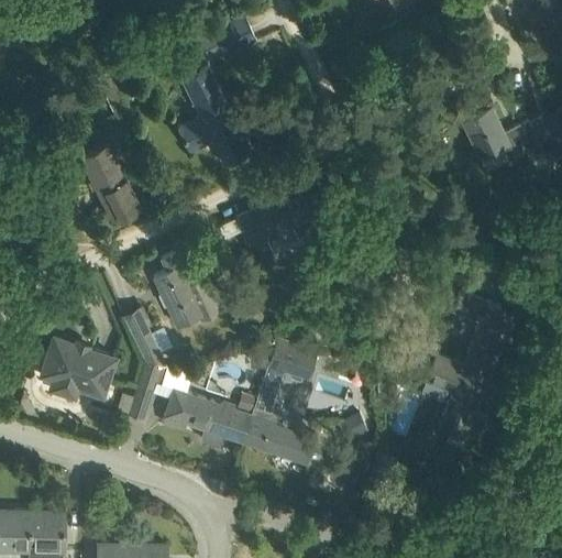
[(388,0),(395,13),(415,3),(412,0),(388,0)]
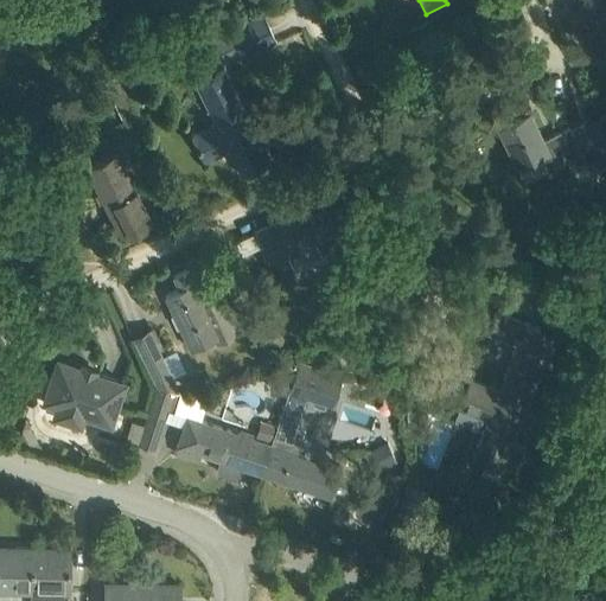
[(605,0),(582,0),(603,43),(605,40),(605,0)]
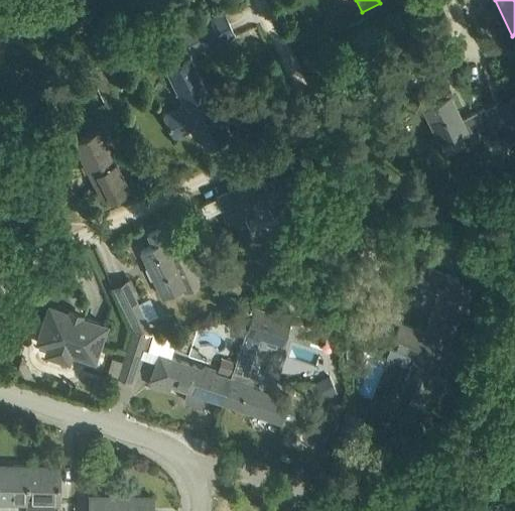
[(86,22),(78,4),(69,8),(77,26),(86,22)]
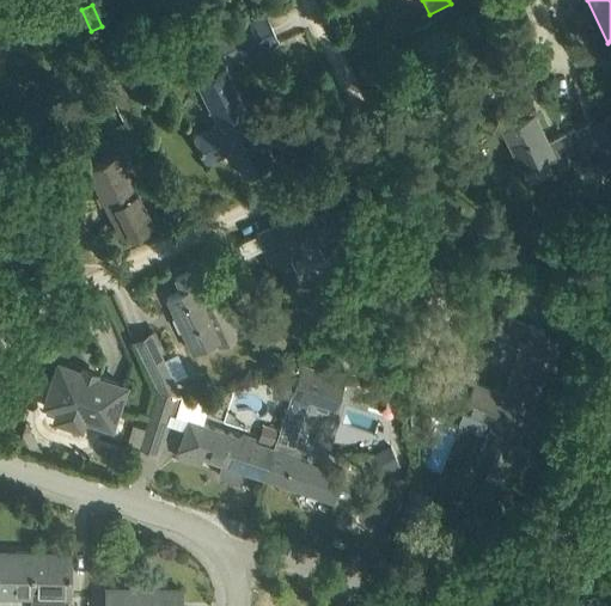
[(266,18),(231,35),(244,63),(279,47),(266,18)]
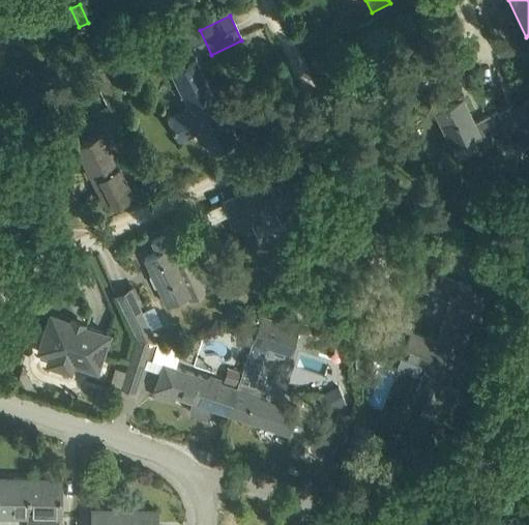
[(177,144),(199,134),(210,157),(238,144),(227,121),(224,122),(196,64),(171,77),(187,111),(167,121),(177,144)]
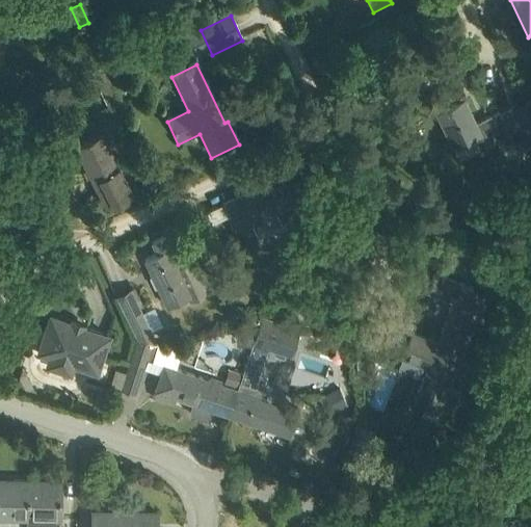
[(486,152),(499,146),(486,121),(475,127),(463,102),(435,115),(453,152),(479,139),(486,152)]
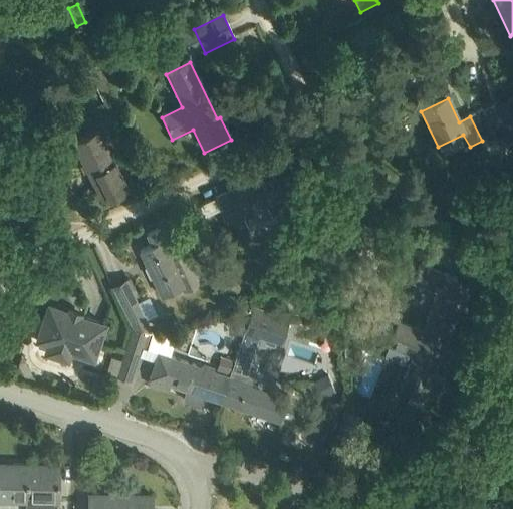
[(482,141),(492,136),(495,141),(512,132),(512,98),(483,113),(481,111),(470,116),(482,141)]
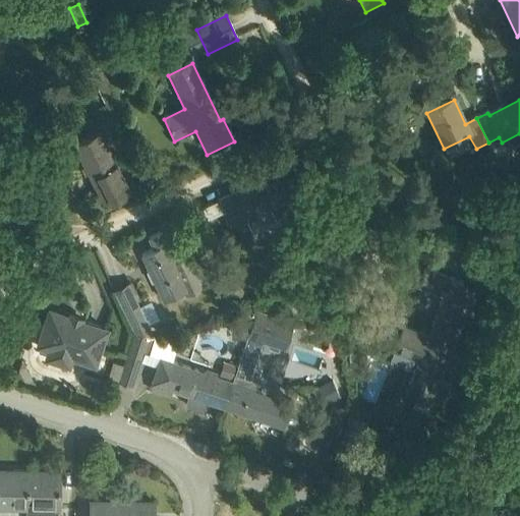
[(130,194),(125,185),(101,135),(74,149),(104,207),(130,194)]
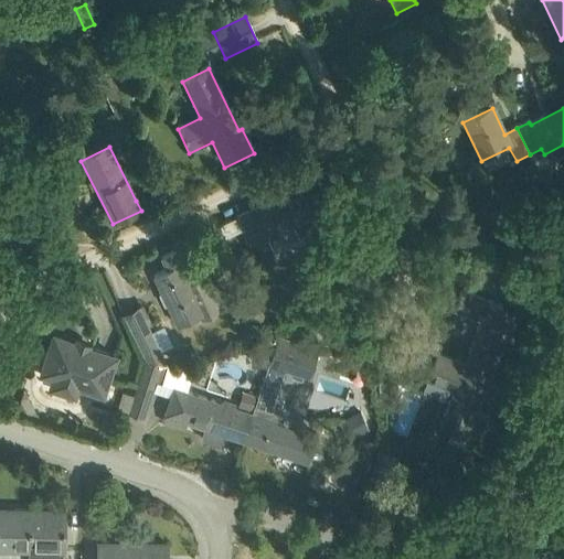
[(365,175),(352,182),(358,191),(370,185),(365,175)]
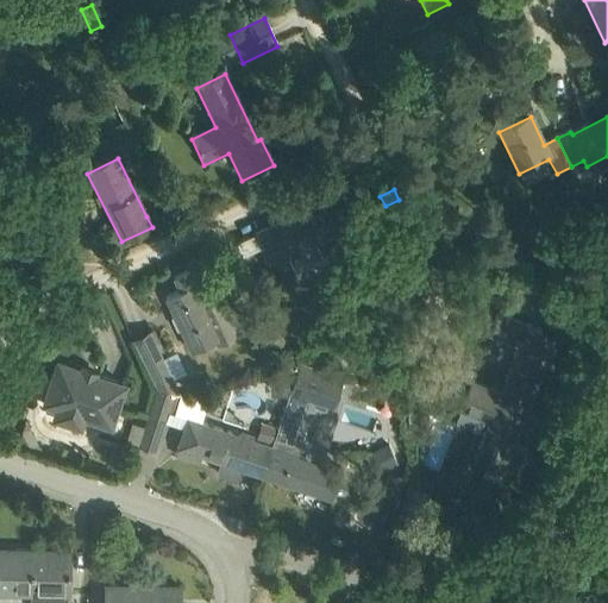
[(255,237),(261,251),(276,244),(284,261),(336,236),(323,208),(282,228),(281,225),(255,237)]
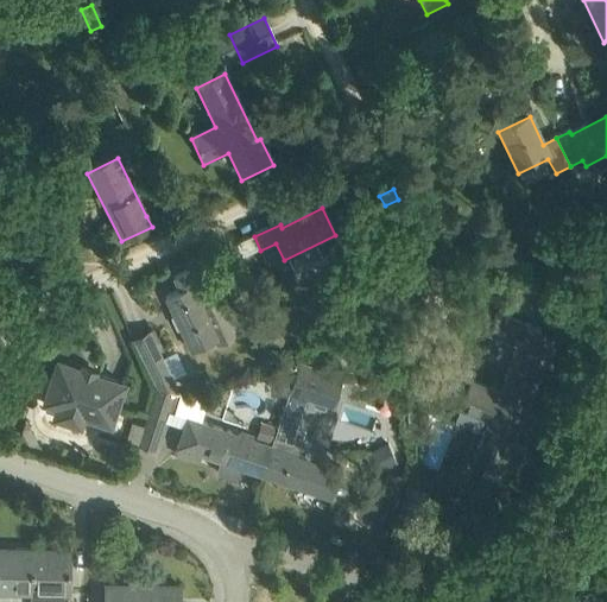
[(190,354),(213,343),(215,348),(238,337),(221,301),(203,309),(187,273),(174,280),(179,293),(165,299),(190,354)]
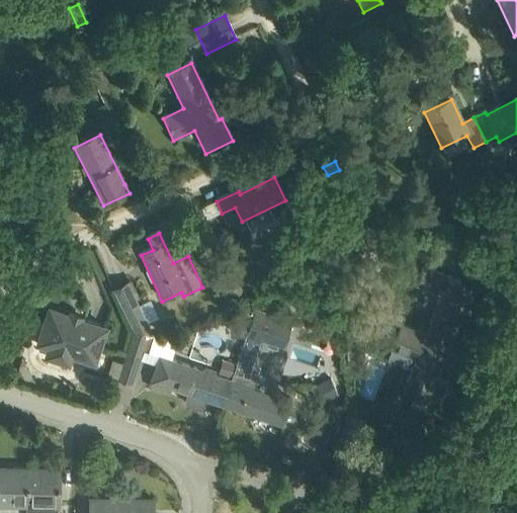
[(456,293),(460,283),(424,269),(416,288),(440,297),(426,335),(450,345),(468,298),(456,293)]
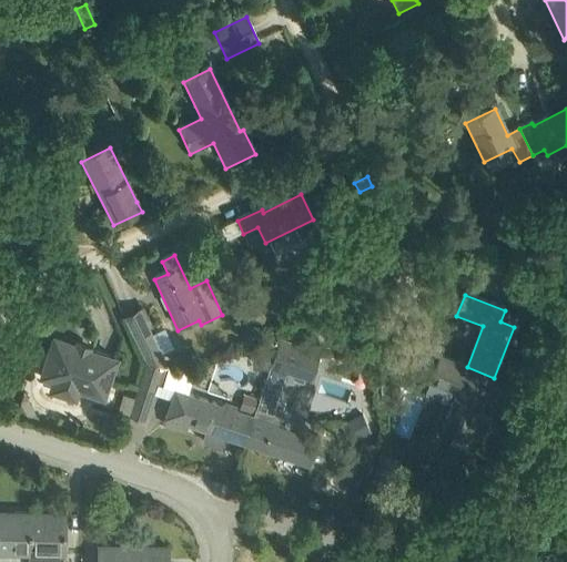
[(140,310),(123,318),(147,367),(168,370),(140,310)]
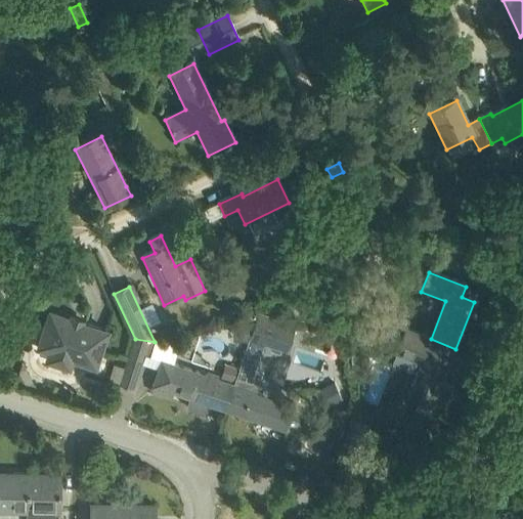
[(48,313),(36,350),(35,353),(46,357),(43,365),(70,375),(73,365),(96,374),(110,333),(83,325),(84,321),(69,316),(68,319),(48,313)]
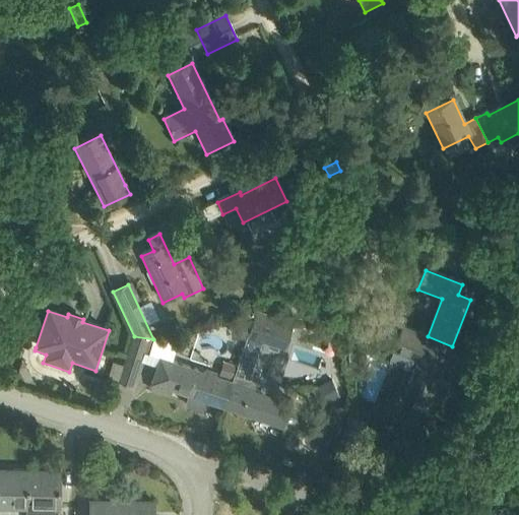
[(239,338),(246,339),(255,313),(252,312),(231,316),(230,328),(239,338)]
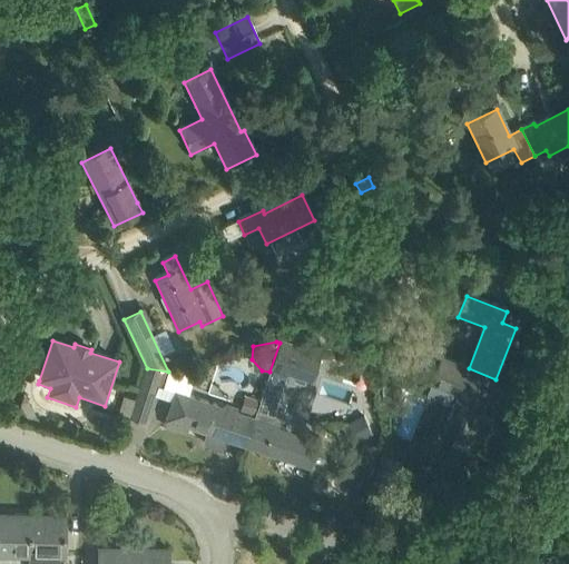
[(253,421),(244,448),(310,470),(319,442),(302,436),(306,423),(278,413),(291,377),(311,384),(320,356),(280,343),(270,372),(253,421)]
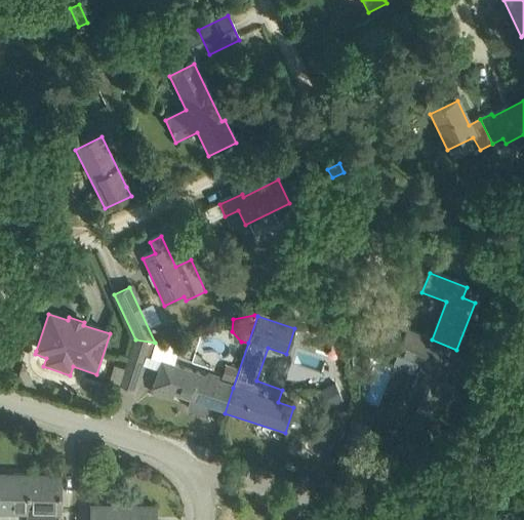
[(431,342),(405,331),(396,357),(420,366),(408,400),(419,405),(421,401),(445,410),(454,387),(443,383),(456,350),(432,340),(431,342)]
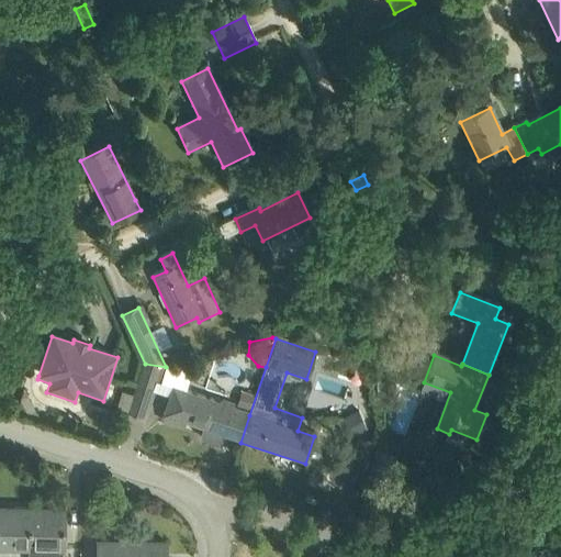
[(167,369),(166,367),(145,364),(135,391),(152,396),(152,393),(169,399),(172,389),(161,386),(167,369)]
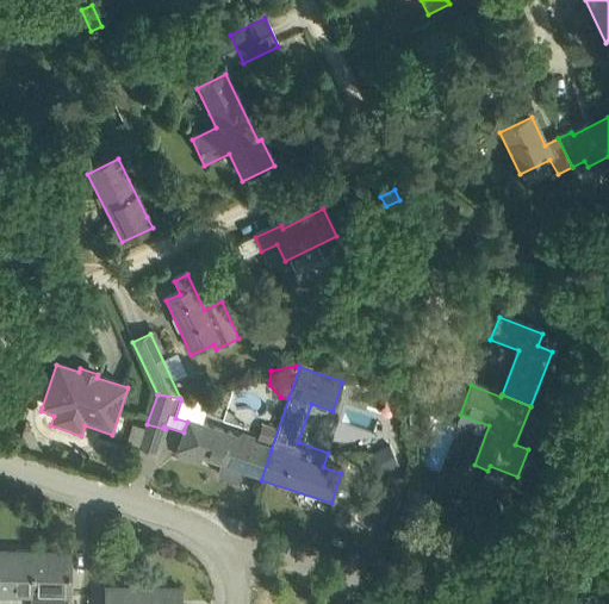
[(187,422),(184,433),(175,459),(176,460),(199,467),(202,460),(221,467),(218,475),(221,480),(234,484),(237,483),(241,473),(261,480),(271,450),(187,422)]
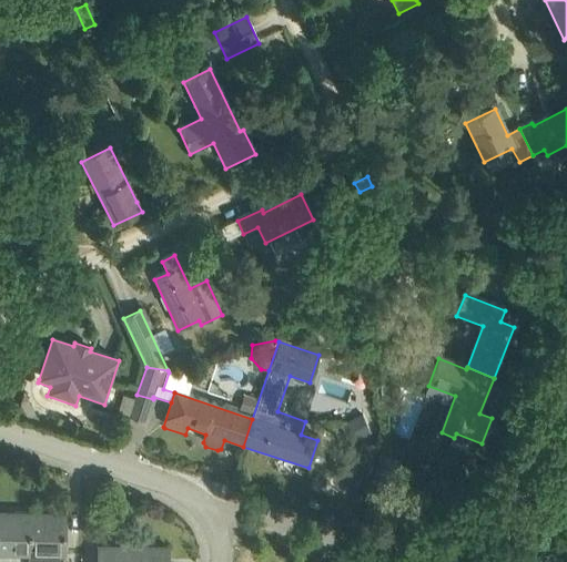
[(243,397),(239,410),(252,415),(256,401),(243,397)]
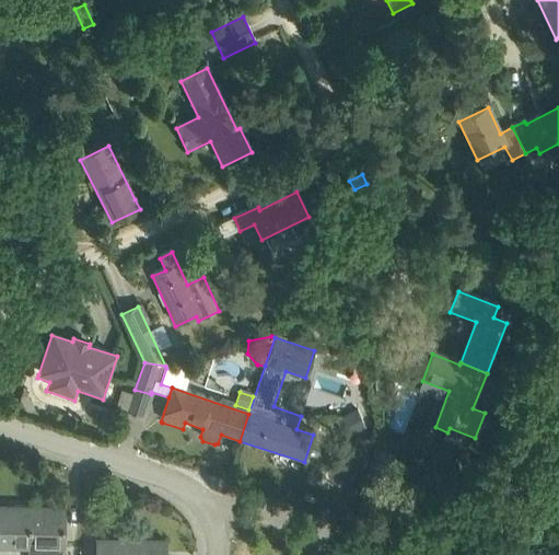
[(127,413),(132,397),(119,393),(114,408),(127,413)]
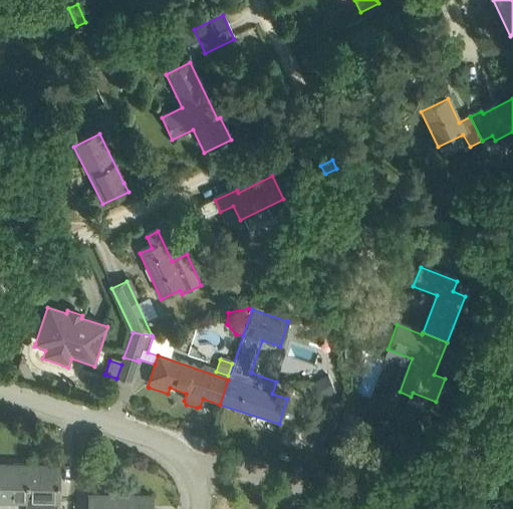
[(335,393),(326,377),(308,388),(317,403),(335,393)]
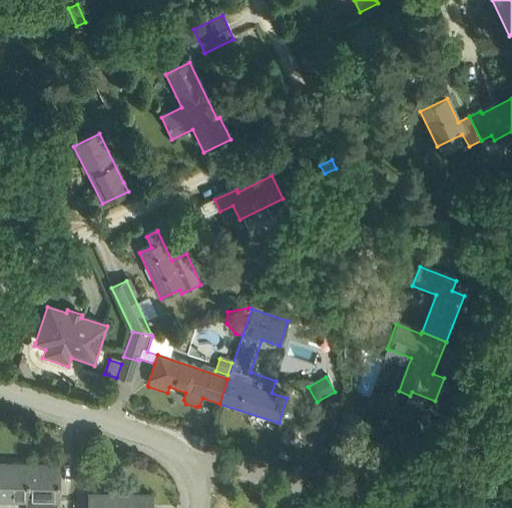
[(0,502),(26,503),(27,467),(0,466),(0,502)]
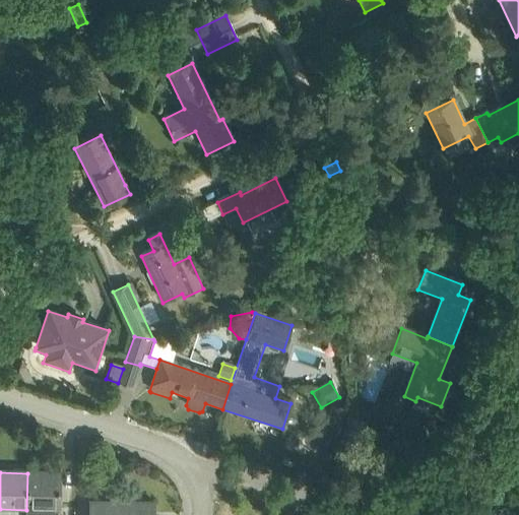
[(27,473),(26,510),(58,510),(59,474),(27,473)]
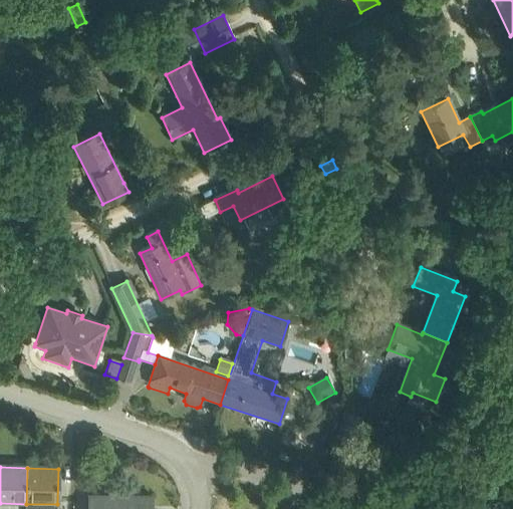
[(88,498),(88,508),(119,508),(120,498),(88,498)]
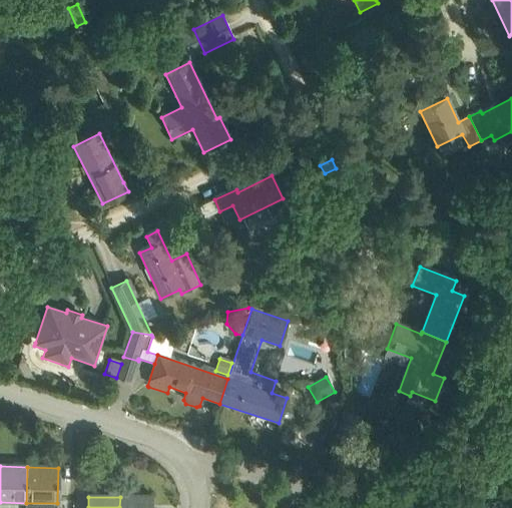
[(120,497),(119,507),(150,507),(151,498),(120,497)]
